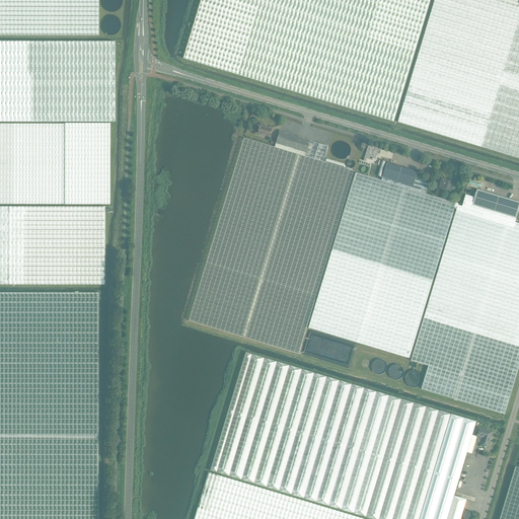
[(0,0),(0,34),(98,35),(97,0),(0,0)]
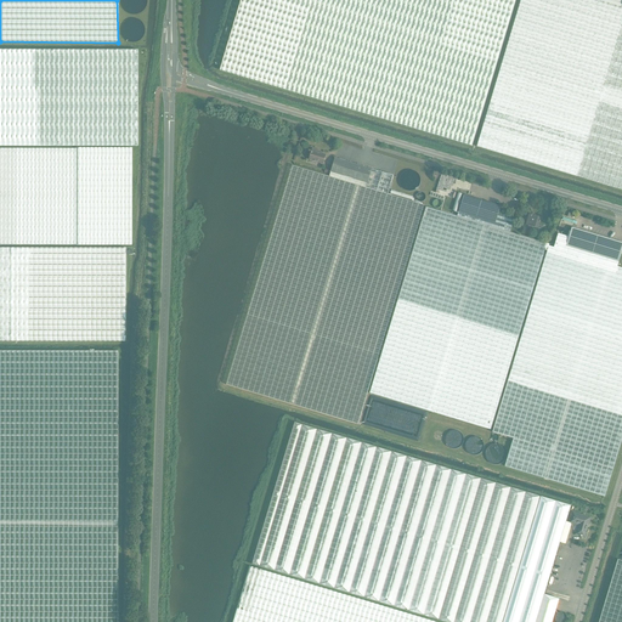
[(241,0),(220,71),(473,146),(515,0),(241,0)]
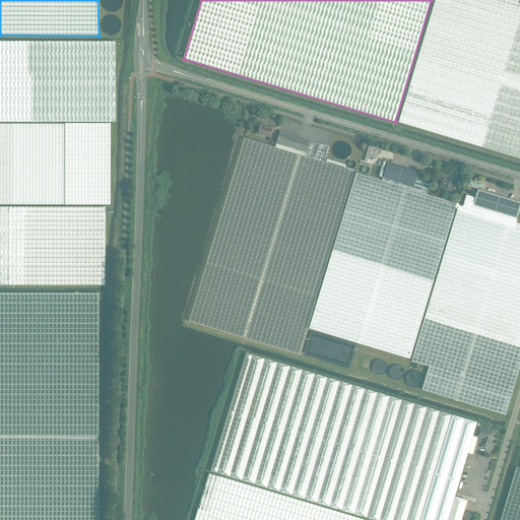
[(519,5),(519,6),(502,0),(500,0),(435,0),(398,123),(519,159),(519,5)]
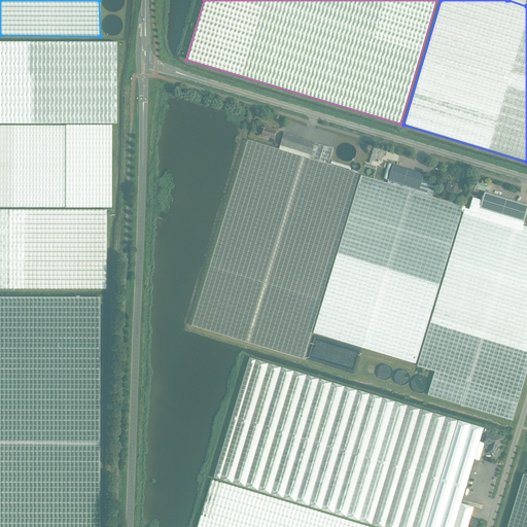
[(116,42),(0,42),(0,123),(116,124),(116,42)]
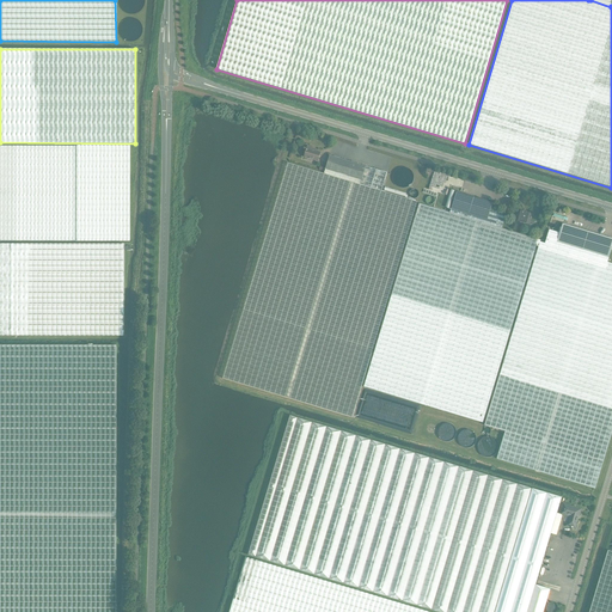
[(0,145),(0,240),(77,242),(130,242),(130,145),(75,145),(75,146),(0,145)]
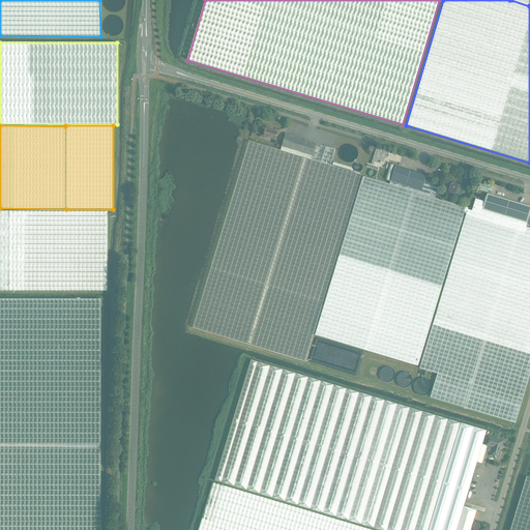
[(271,128),(266,127),(265,131),(264,133),(263,135),(264,136),(275,140),(277,133),(270,130),(271,128)]
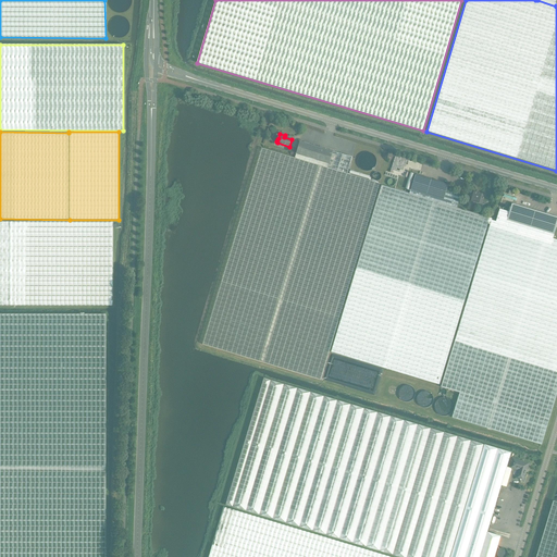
[(330,164),(333,151),(300,141),(296,155),(330,164)]
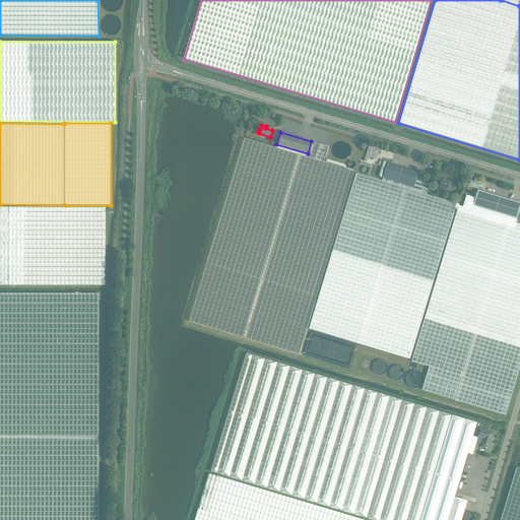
[(308,153),(276,144),(275,147),(245,138),(207,263),(190,321),(300,354),(354,172),(324,163),(328,147),(311,141),(308,153)]
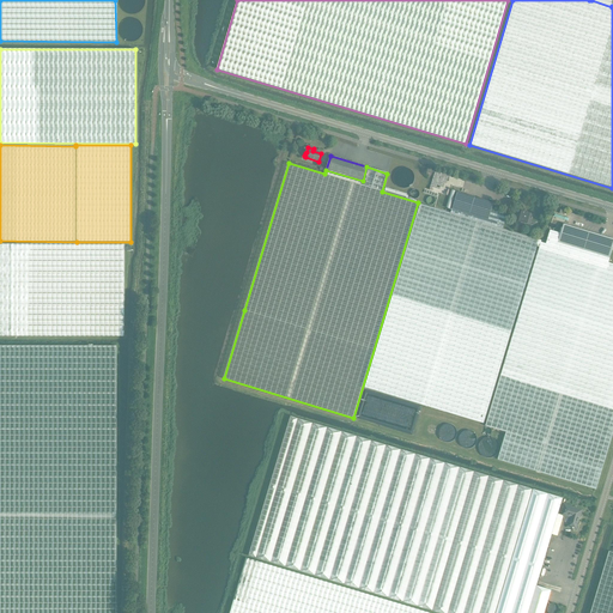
[(457,192),(450,213),(503,229),(507,216),(491,211),(493,202),(457,192)]
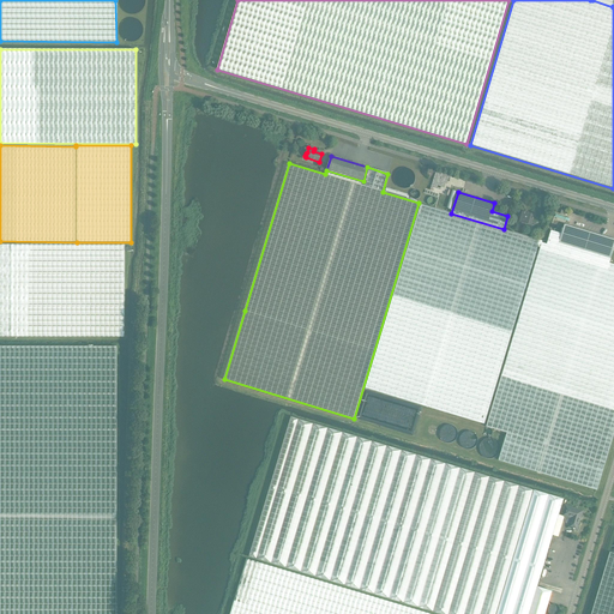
[(540,240),(504,229),(451,214),(421,204),(365,389),(485,425),(540,240)]
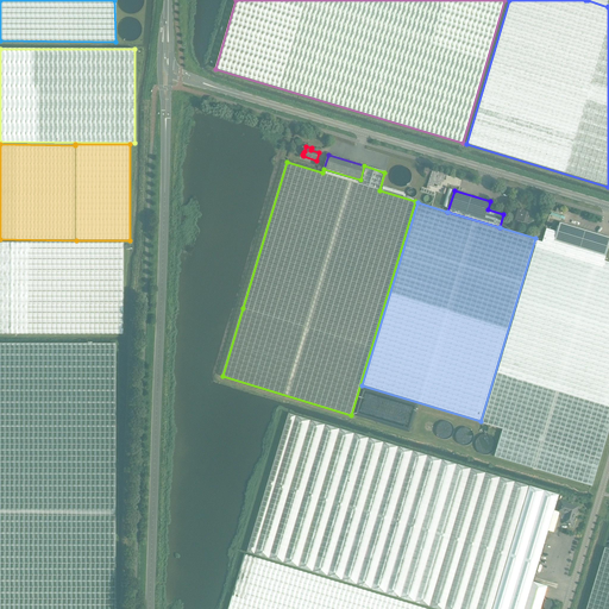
[(527,224),(529,214),(523,212),(525,212),(521,211),(515,209),(512,219),(518,221),(521,223),(527,224)]
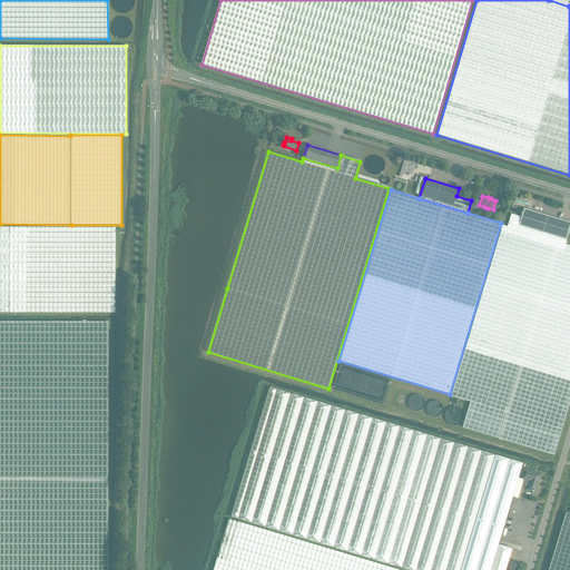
[(569,222),(524,208),(521,217),(519,225),(567,239),(569,229),(569,222)]
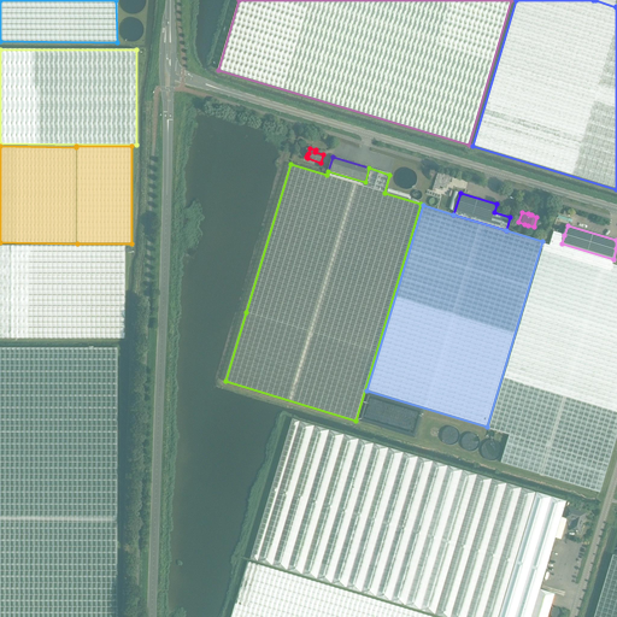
[(616,265),(612,264),(613,259),(562,244),(564,235),(553,231),(550,246),(545,244),(505,374),(488,429),(510,435),(501,463),(600,493),(616,435),(616,265)]
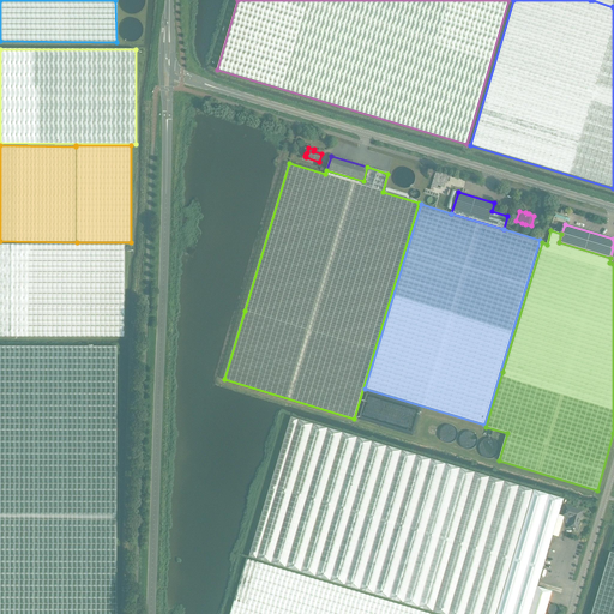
[(0,337),(76,337),(124,337),(125,246),(0,245),(0,337)]
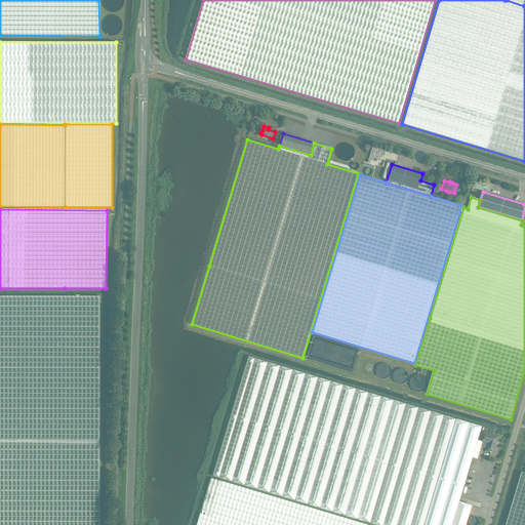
[(98,524),(98,296),(0,296),(0,524),(98,524)]
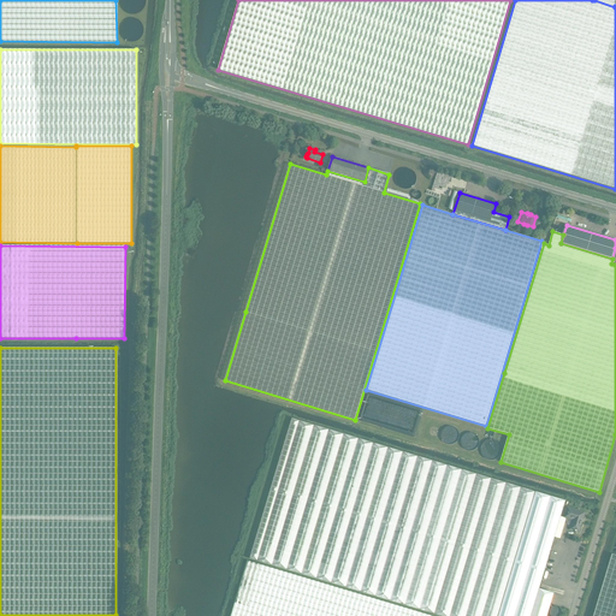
[(566,519),(561,517),(566,501),(373,443),(291,419),(249,558),(331,584),(440,615),(546,615),(554,593),(539,588),(555,537),(561,539),(566,523),(564,522),(566,519)]
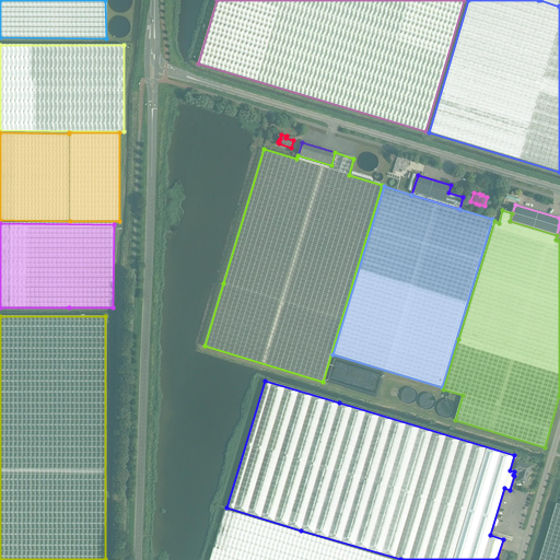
[(516,462),(514,469),(522,471),(518,481),(523,482),(524,483),(524,485),(527,486),(528,481),(527,480),(529,473),(528,473),(531,466),(516,462)]
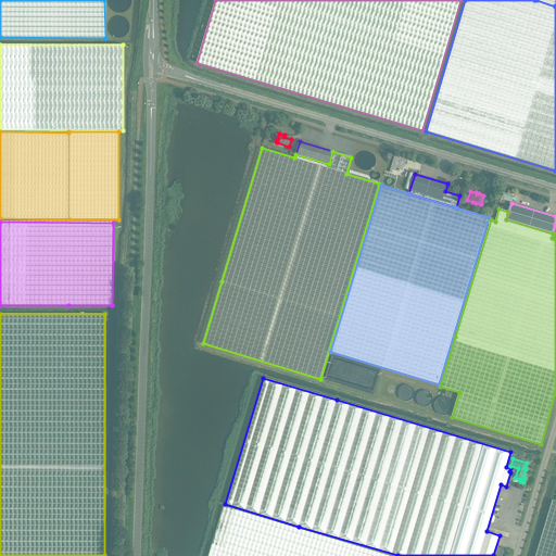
[(555,555),(555,501),(552,500),(535,555),(555,555)]
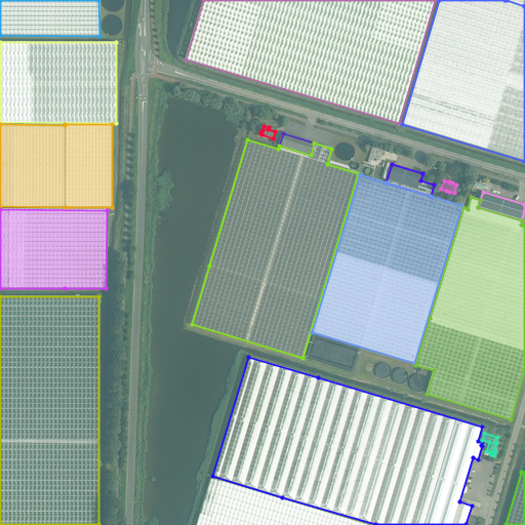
[(368,524),(308,507),(211,478),(196,524),(368,524)]
